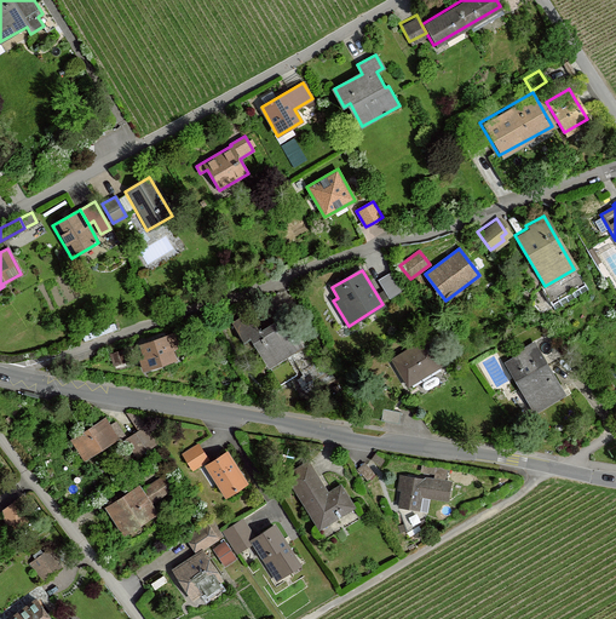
[(403,290),(391,270),(383,276),(376,280),(387,299),(403,290)]
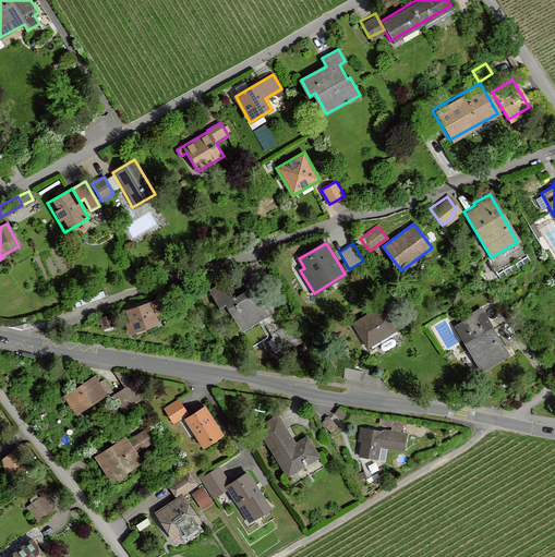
[(224,282),(209,290),(220,309),(227,304),(242,330),(260,321),(272,313),(256,286),(233,300),(224,282)]
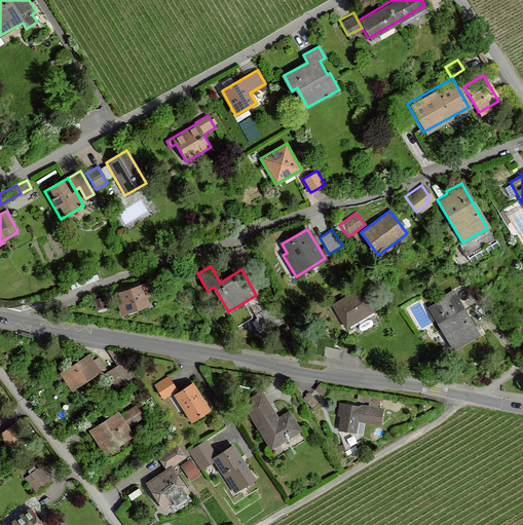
[(121,303),(118,304),(121,314),(156,302),(149,283),(118,293),(121,303)]
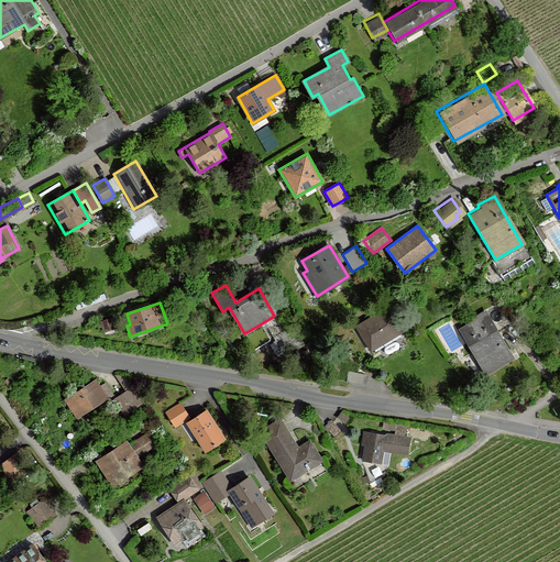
[(486,374),(513,359),(495,329),(506,322),(495,305),(468,321),(469,324),(460,329),(486,374)]
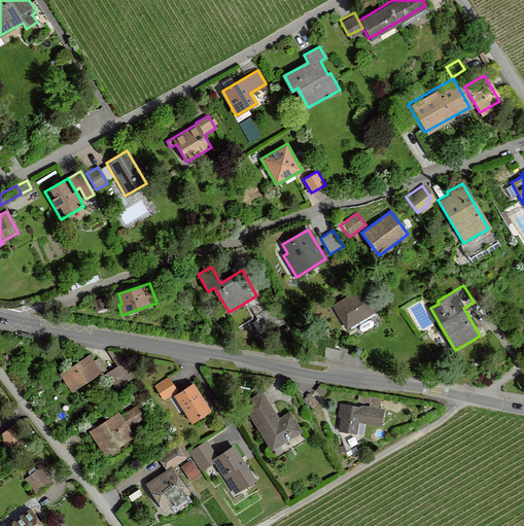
[(360,289),(334,306),(347,327),(374,311),(360,289)]
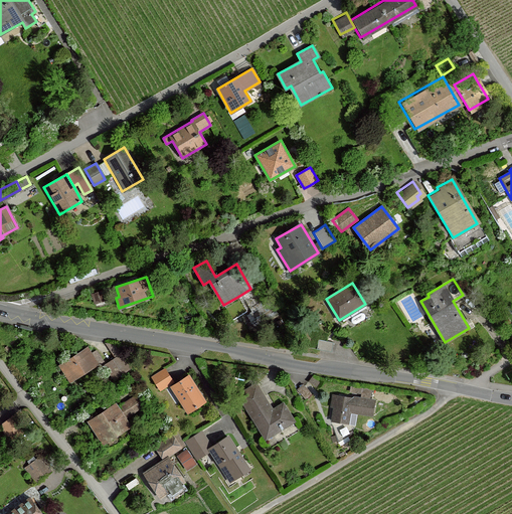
[(244,315),(251,327),(276,313),(268,302),(261,306),(250,289),(239,296),(249,312),(244,315)]
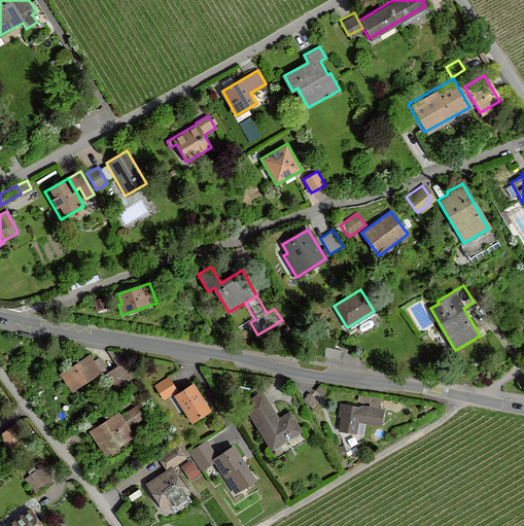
[(95,302),(98,311),(108,308),(105,297),(95,302)]
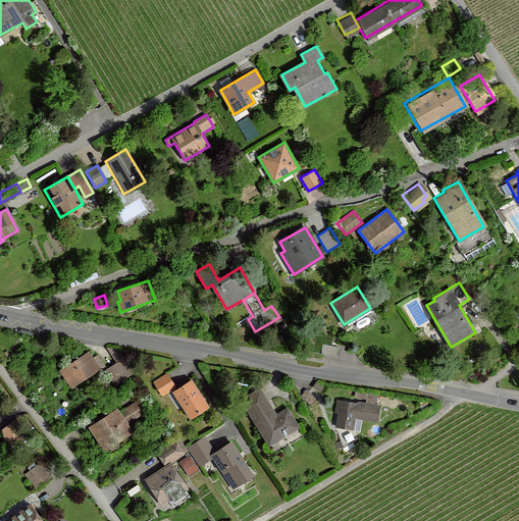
[(321,353),(335,356),(336,347),(322,345),(321,353)]
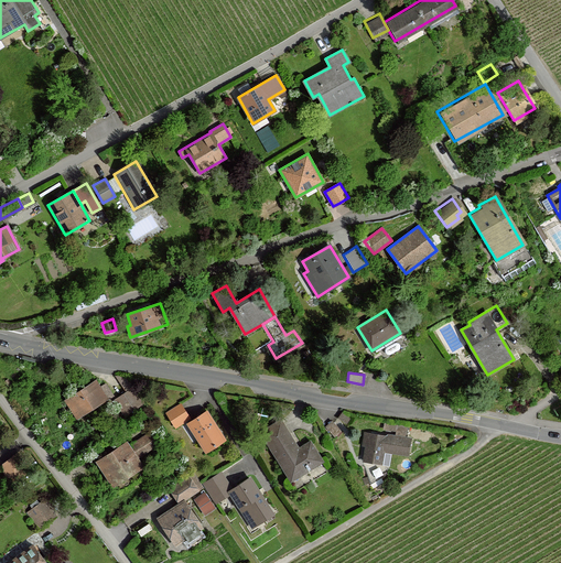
[(106,399),(95,381),(65,400),(76,418),(106,399)]
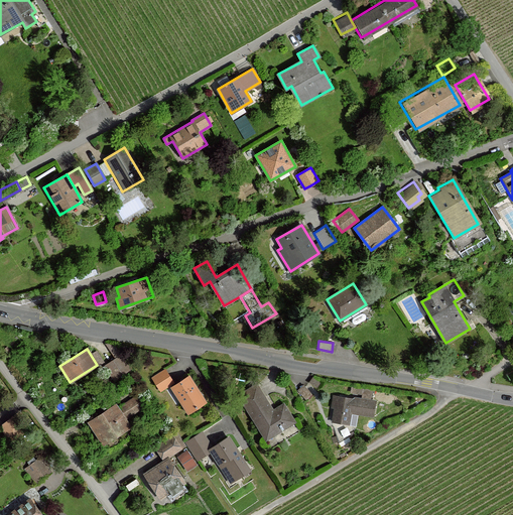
[(130,369),(120,354),(102,365),(112,381),(130,369)]
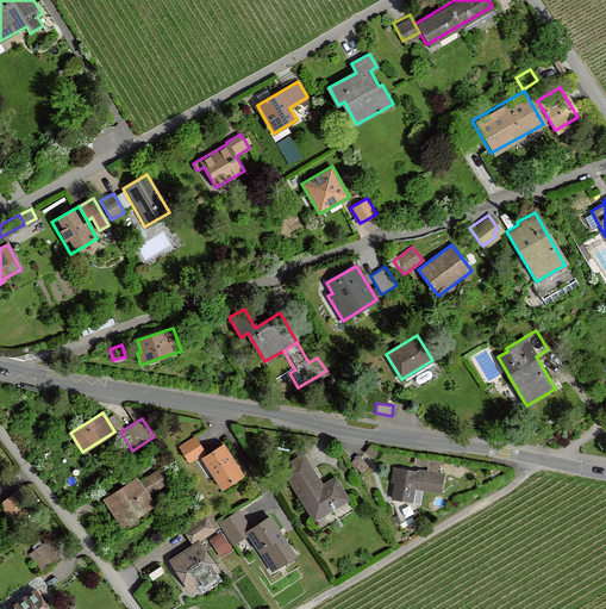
[(199,445),(194,437),(179,447),(189,463),(205,453),(199,445)]
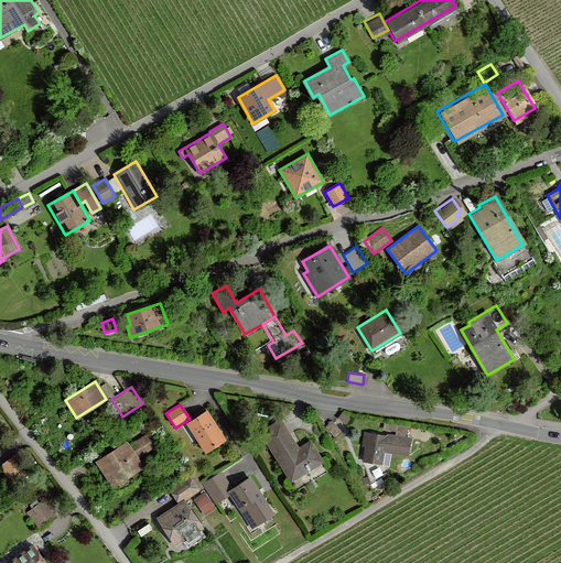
[(206,411),(187,423),(205,452),(225,440),(206,411)]
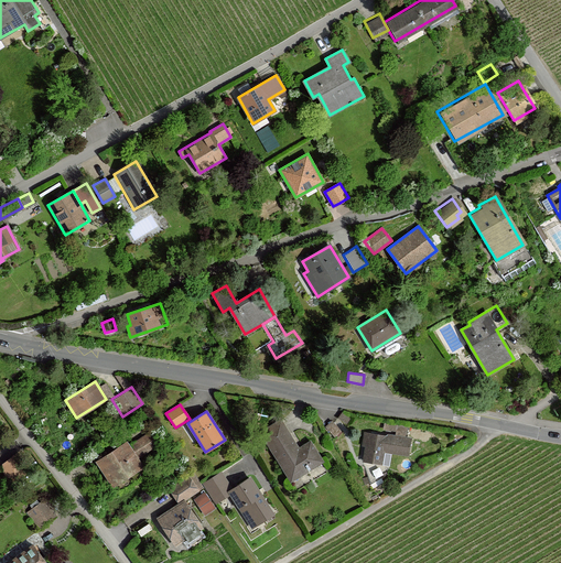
[(298,448),(280,420),(261,432),(290,480),(322,462),(310,442),(298,448)]
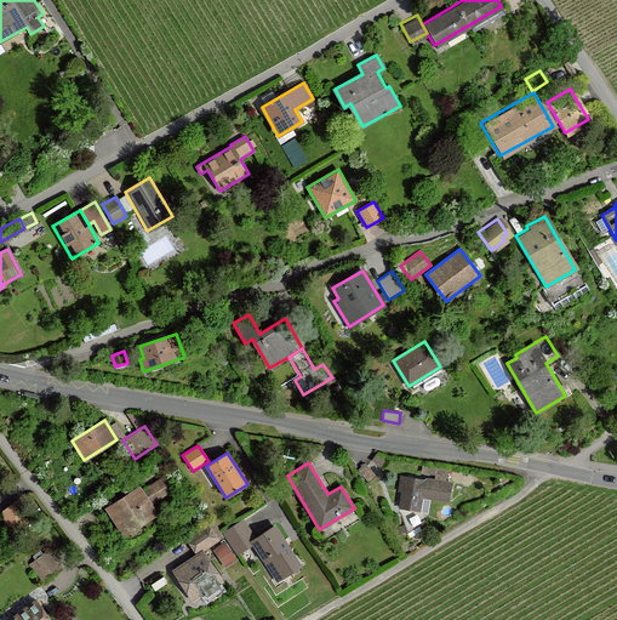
[(373,475),(363,464),(355,471),(361,484),(373,475)]
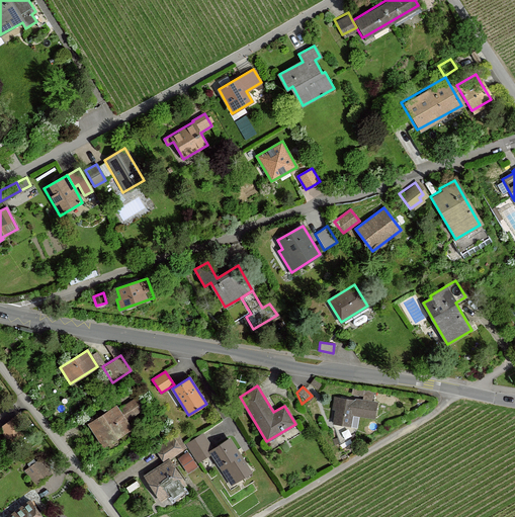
[(115,407),(88,424),(102,447),(131,429),(125,420),(144,409),(137,397),(117,409),(115,407)]
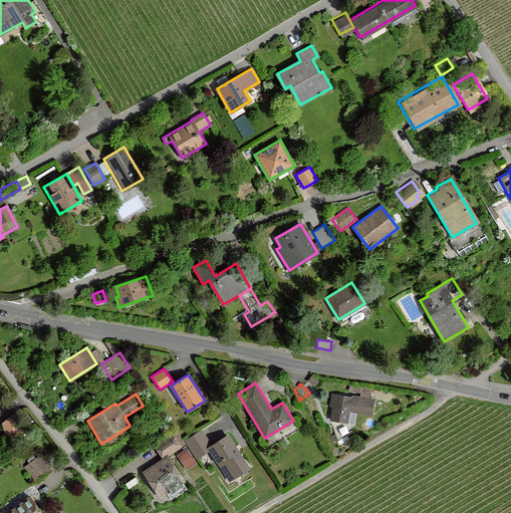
[(333,406),(330,426),(336,440),(350,431),(352,411),(371,415),(373,400),(352,397),(332,394),(330,406),(333,406)]
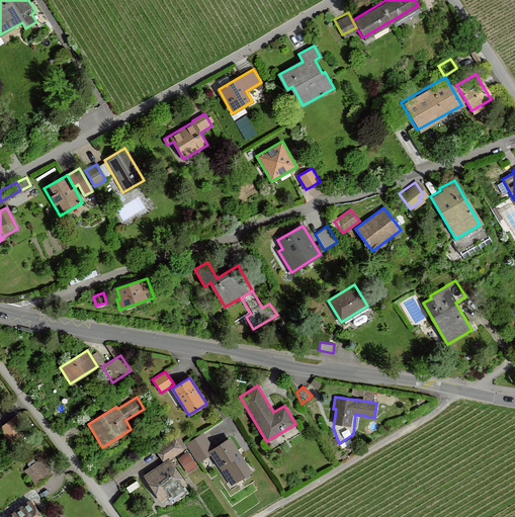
[(10,440),(23,431),(12,416),(0,425),(10,440)]
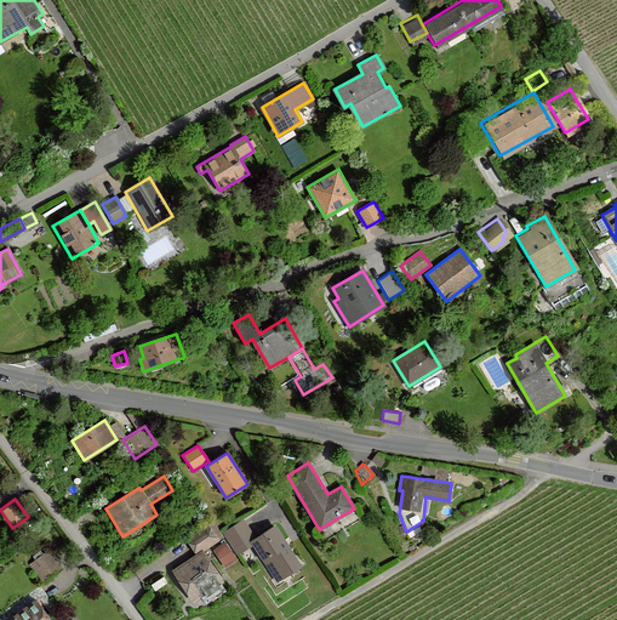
[(243,521),(223,533),(238,555),(253,544),(278,581),(301,567),(274,525),(255,539),(247,528),(243,521)]
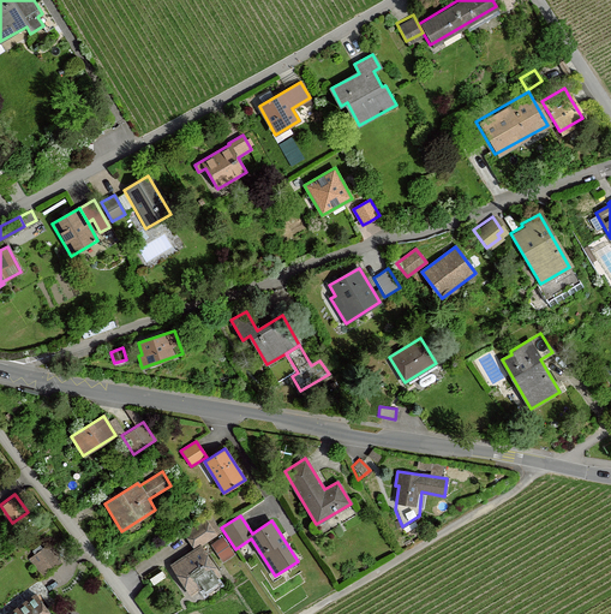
[(184,532),(193,548),(213,536),(204,520),(184,532)]
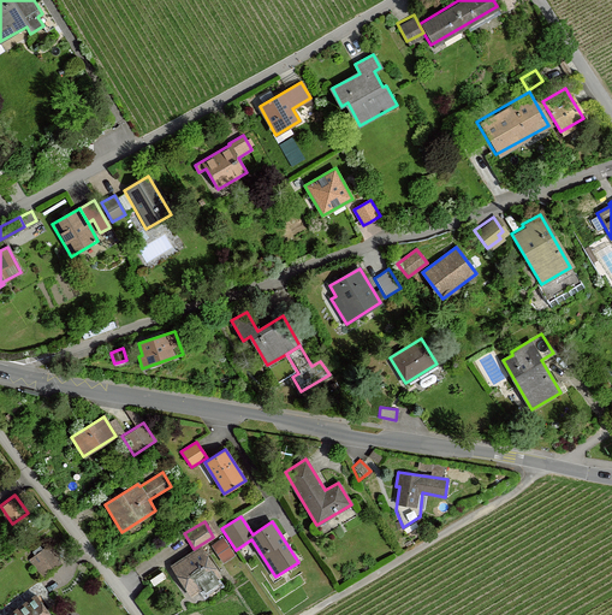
[(231,555),(220,538),(211,545),(221,561),(231,555)]
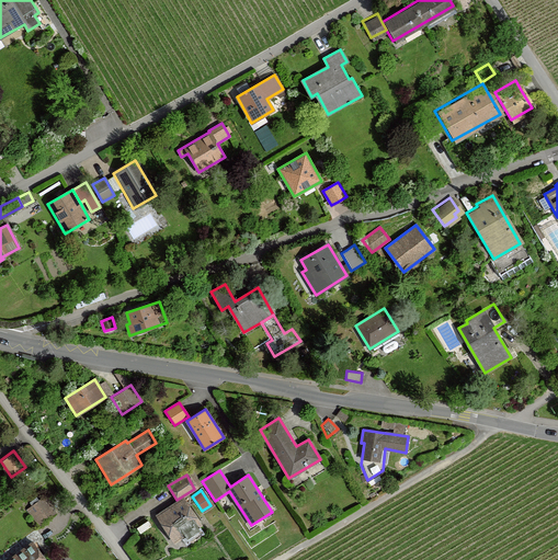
[(37,525),(55,512),(43,496),(25,510),(37,525)]
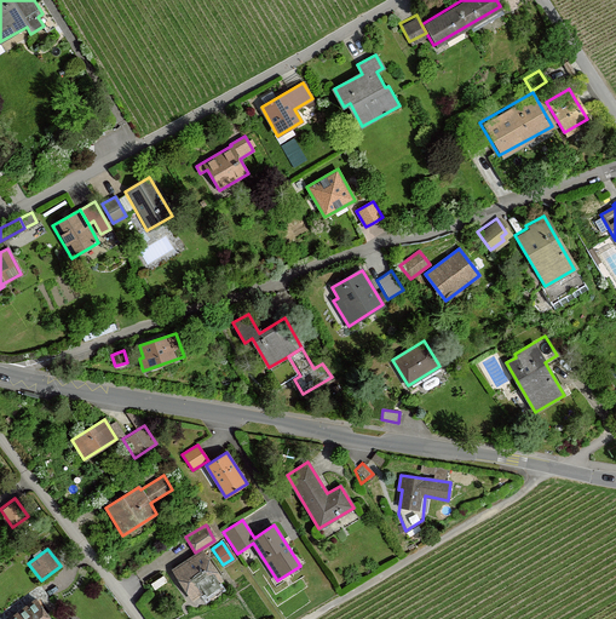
[(220,582),(201,552),(173,571),(193,600),(220,582)]
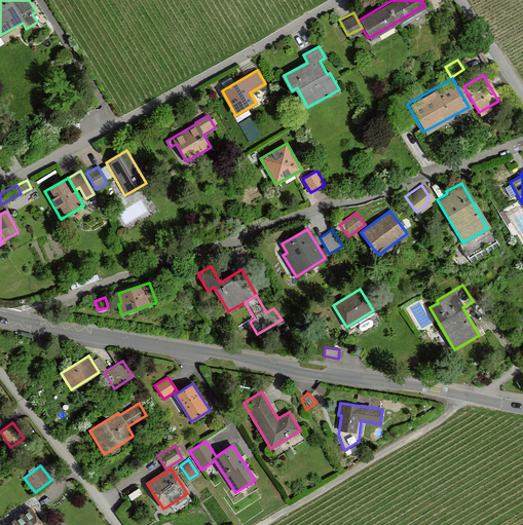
[(43,524),(31,508),(6,524),(43,524)]
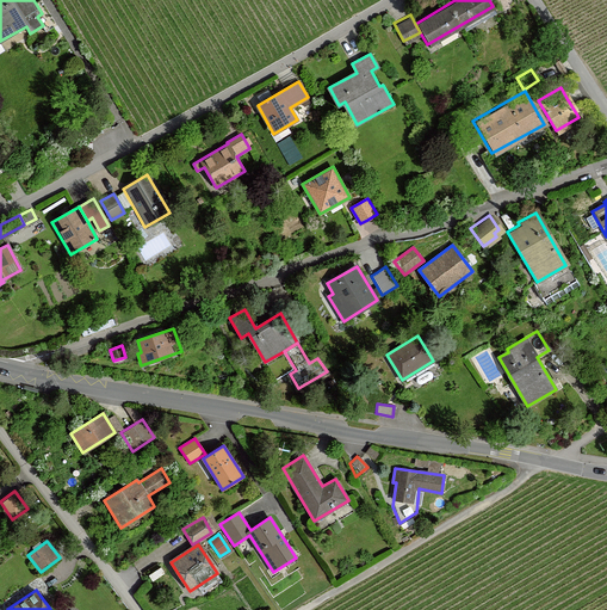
All buildings are outlined.
